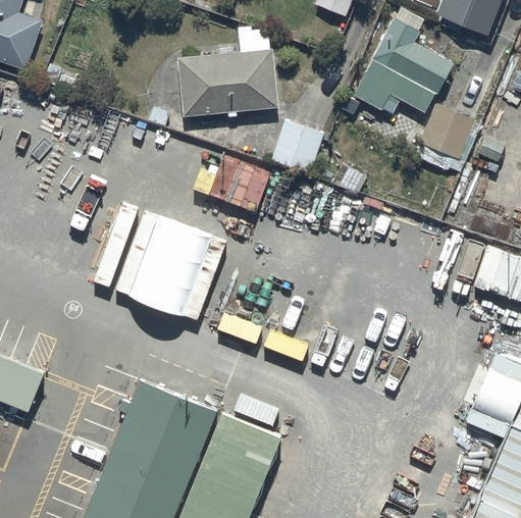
[(0,61),(23,70),(41,20),(17,12),(20,0),(0,0),(0,61)]
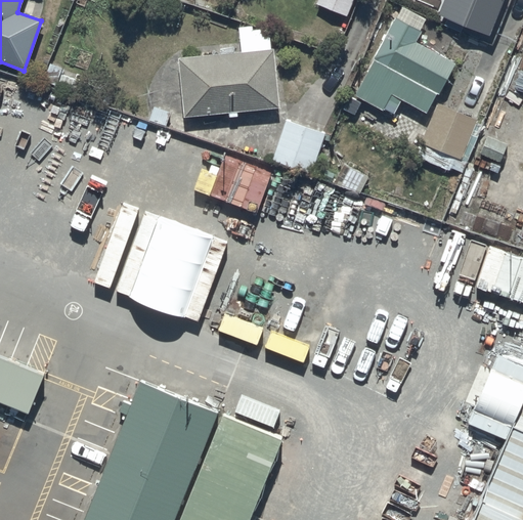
[(443,0),(438,12),(488,34),(500,0),(443,0)]
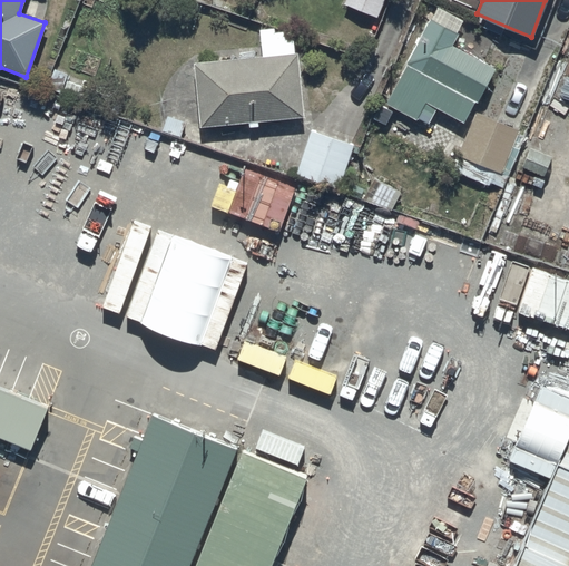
[(431,18),(385,105),(415,122),(417,118),(429,125),(437,109),(463,124),(474,101),(477,103),(496,68),(450,44),(457,32),(431,18)]
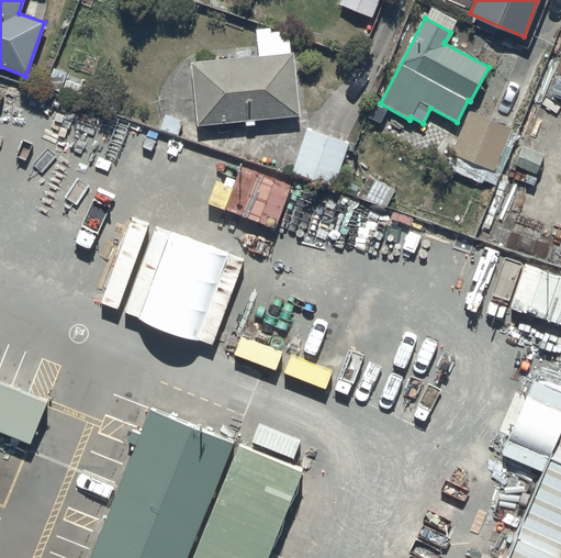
[(258,56),(190,62),(195,125),(245,121),(245,126),(254,125),(254,120),(299,115),(293,53),(290,53),(288,26),(255,29),(258,56)]
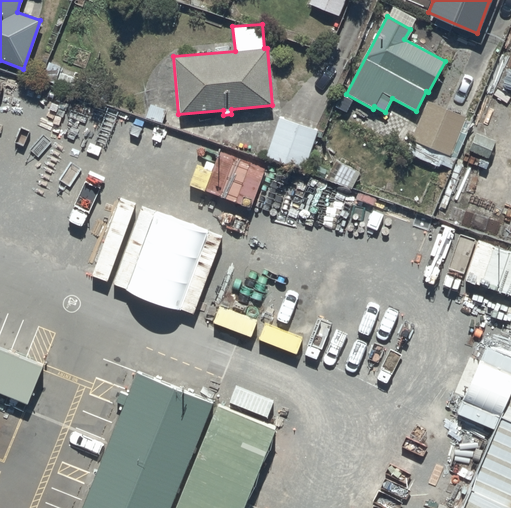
[(465,117),(428,103),(406,155),(439,167),(440,165),(453,170),(465,137),(458,134),(465,117)]
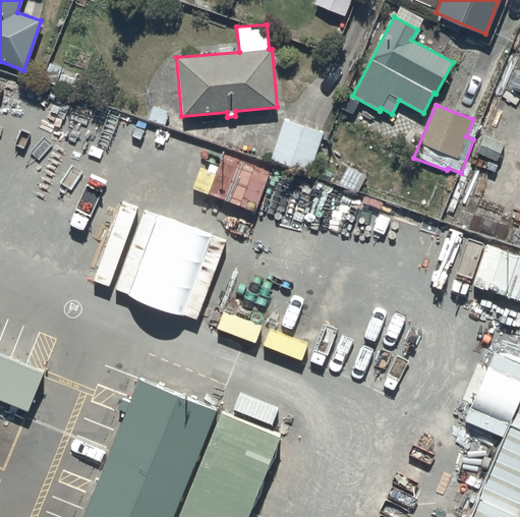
[(284,118),(270,162),(309,174),(324,131),(284,118)]
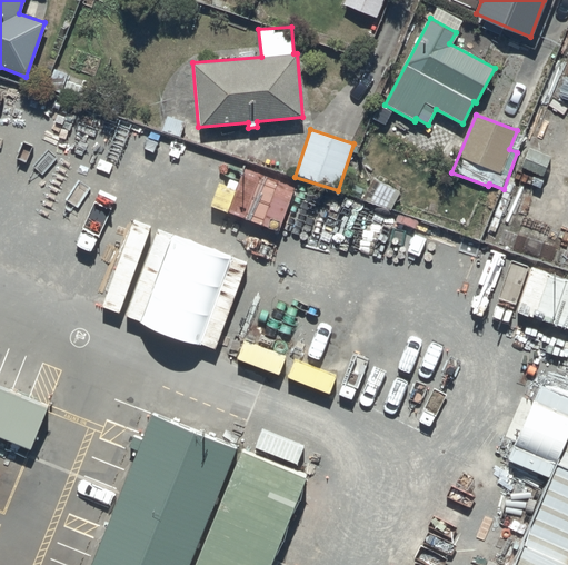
[(567,377),(547,424),(567,433),(567,377)]
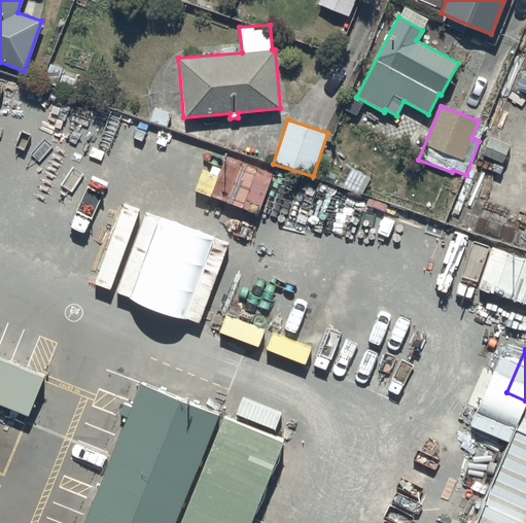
[(0,404),(28,417),(45,377),(0,357),(0,404)]
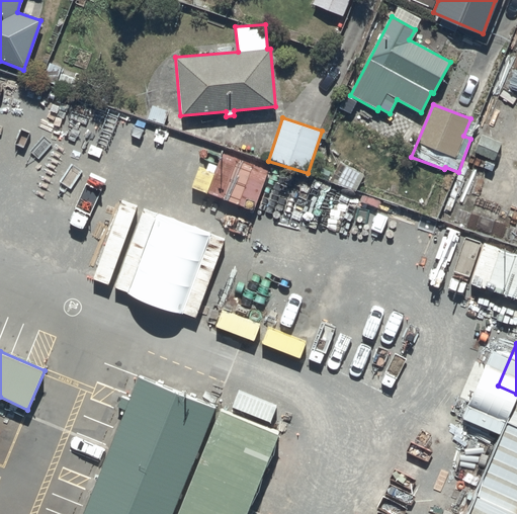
[(145,513),(194,380),(122,354),(64,513),(145,513)]
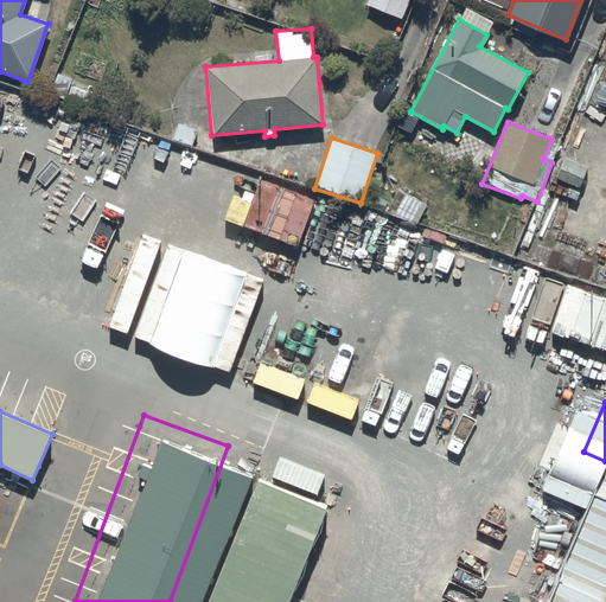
[(262,601),(307,486),(248,463),(193,601),(262,601)]
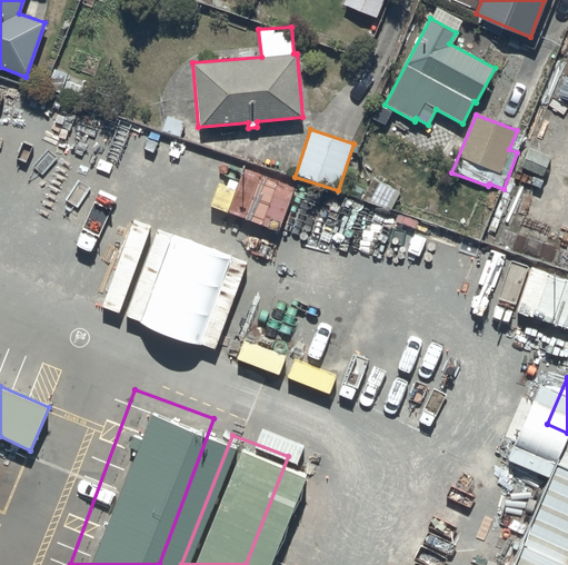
[(567,564),(567,467),(526,450),(479,564),(567,564)]
